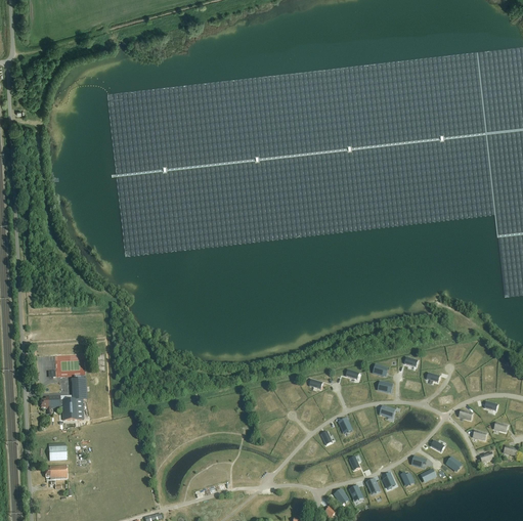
[(51,376),(75,374),(75,377),(71,377),(72,397),(59,398),(59,394),(44,394),(44,397),(40,398),(40,405),(45,404),(45,405),(46,405),(46,411),(49,410),(49,405),(61,405),(61,419),(78,418),(83,418),(82,397),(86,397),(85,373),(82,374),(80,337),(73,338),(49,339),(51,376)]
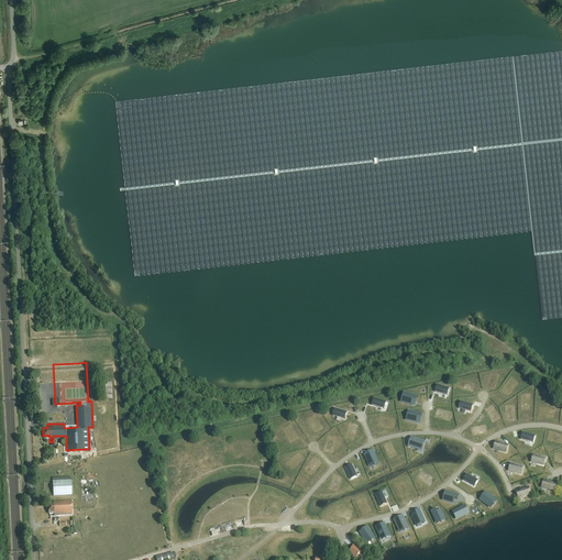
[(434,382),(431,391),(447,395),(449,386),(434,382)]
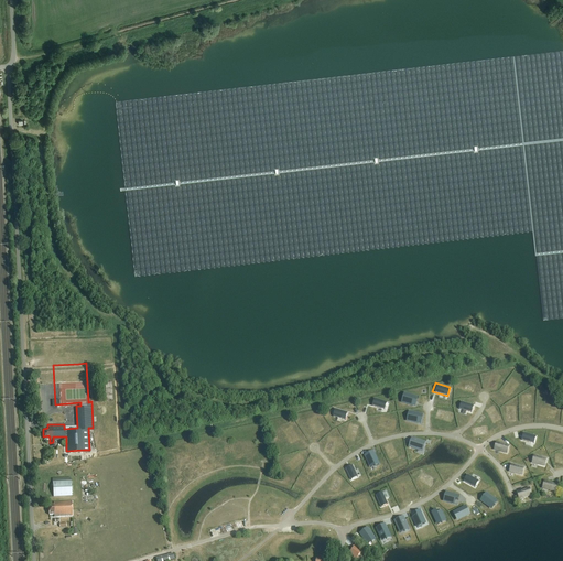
[(414,405),(418,394),(403,390),(400,400),(414,405)]
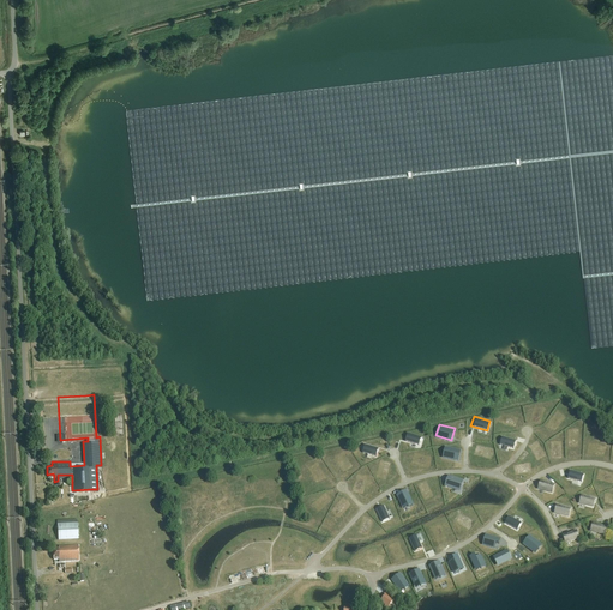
[(407,430),(404,439),(416,441),(419,434),(407,430)]
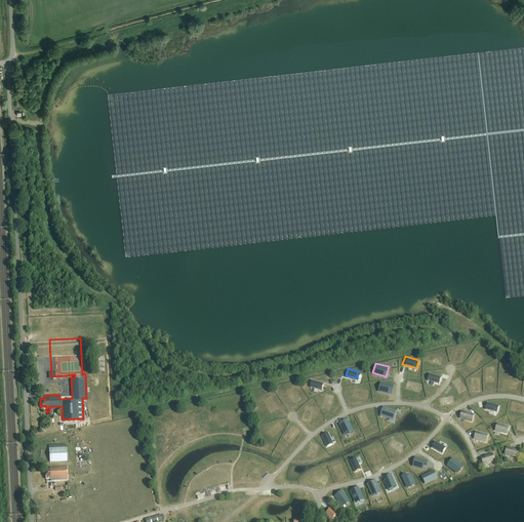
[(427,378),(437,382),(438,382),(440,374),(429,371),(427,377),(427,378)]
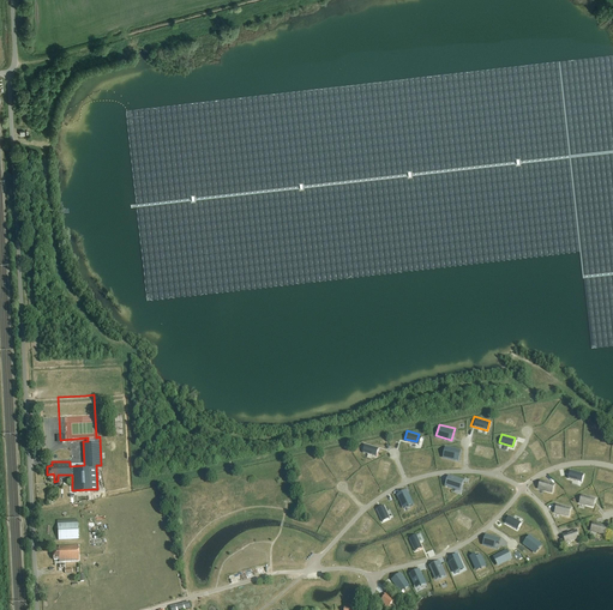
[(374,453),(377,446),(365,442),(362,451),(374,453)]
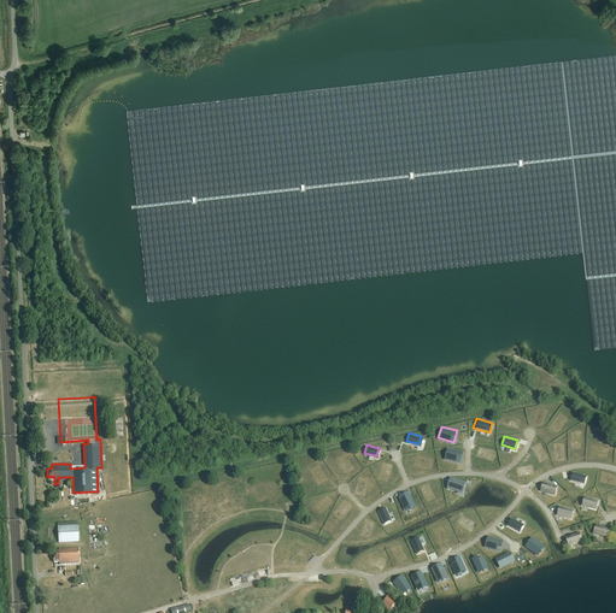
[(459,460),(462,449),(446,446),(444,457),(459,460)]
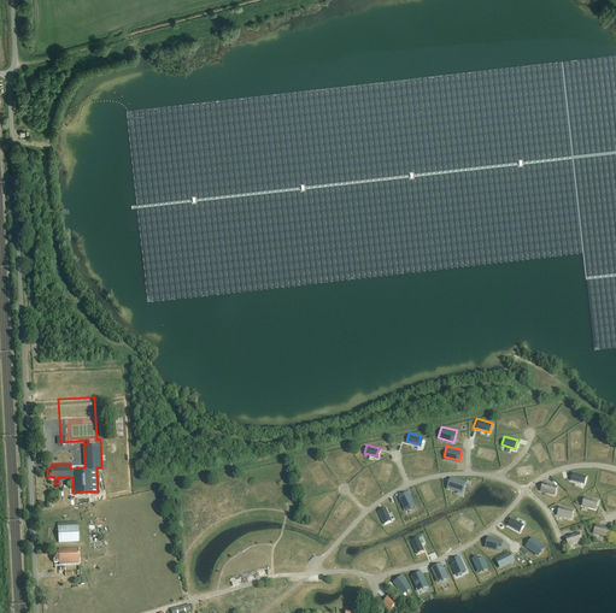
[(572,470),(569,478),(584,482),(585,473),(572,470)]
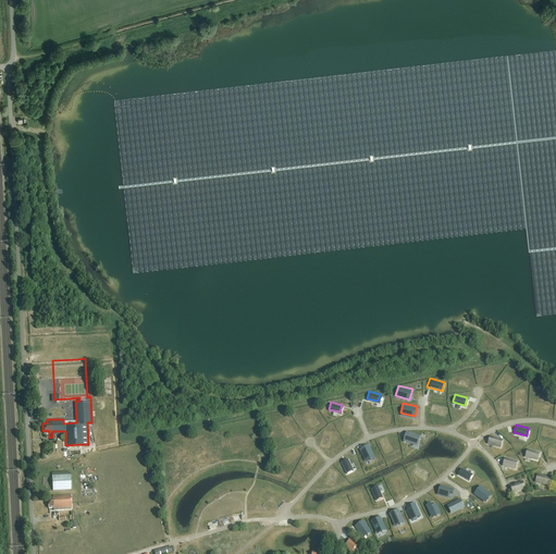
[(417,443),(420,433),(406,429),(403,439),(417,443)]
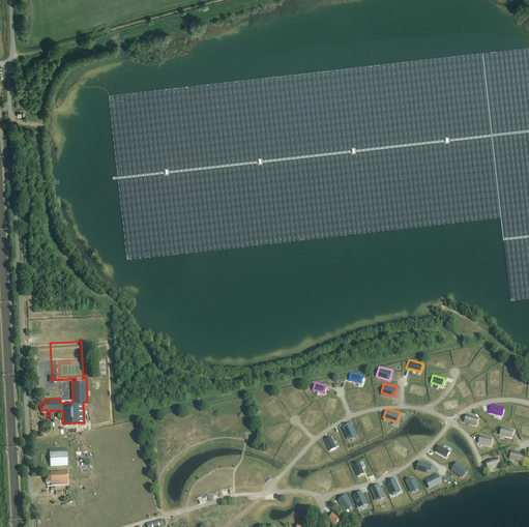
[(468,414),(466,413),(464,419),(475,423),(477,417),(469,414),(470,414),(468,413),(468,414)]
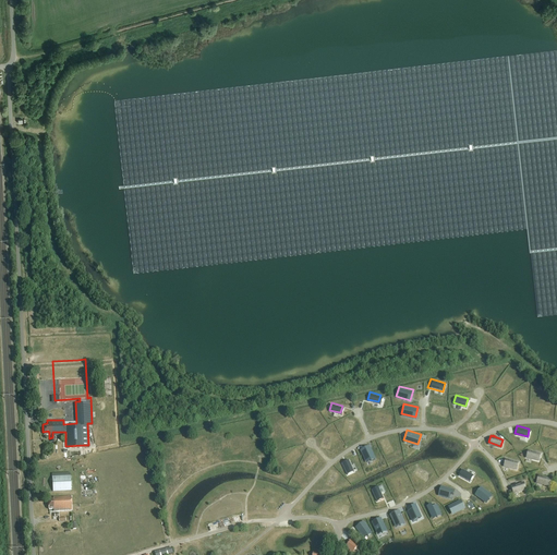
[(368,443),(360,447),(365,460),(375,456),(368,443)]
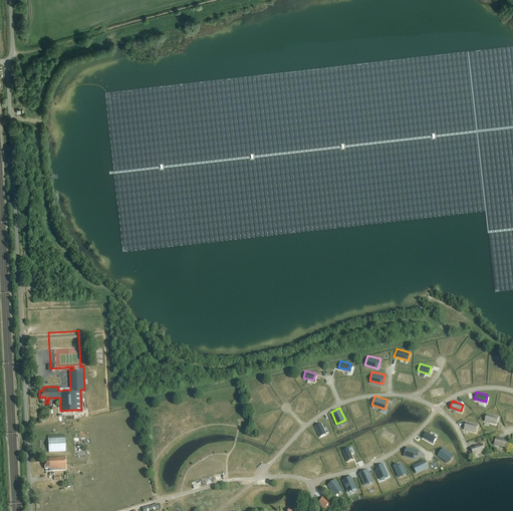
[(484,419),(496,423),(498,417),(490,414),(488,413),(488,414),(486,413),(484,419)]
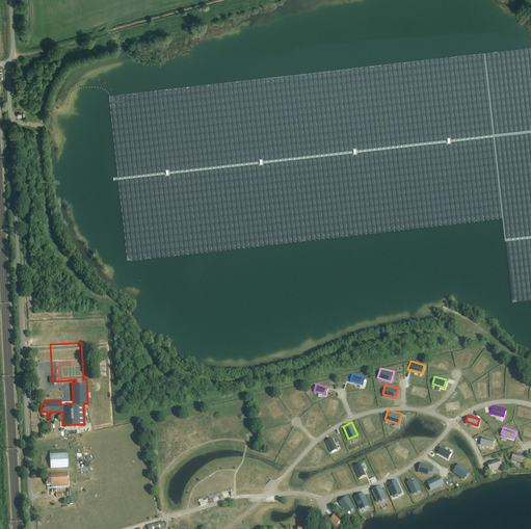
[(483,437),(481,435),(479,442),(492,445),(494,439),(485,437),(485,435),(483,435),(483,437)]
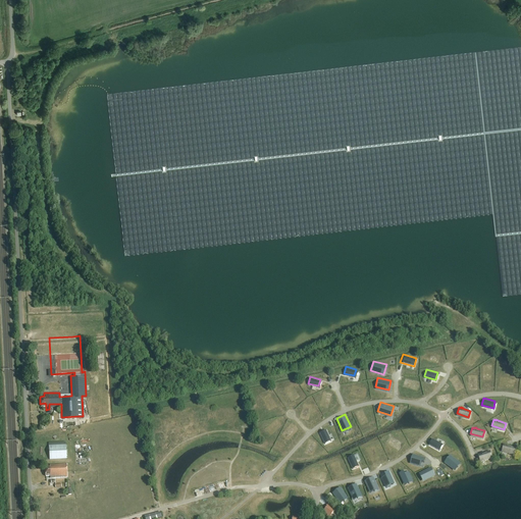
[(325,428),(319,431),(324,443),(330,439),(325,428)]
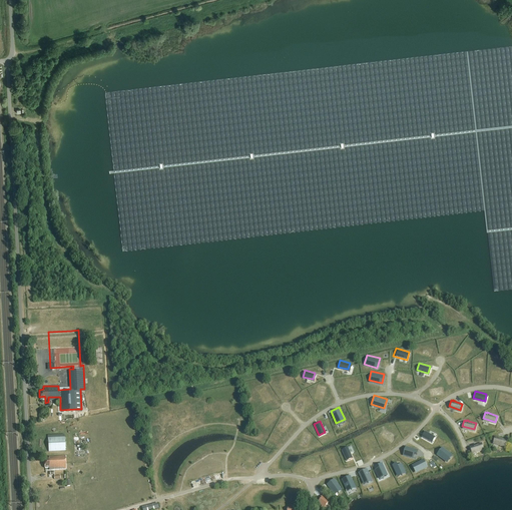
[(431,441),(435,435),(424,429),(421,435),(431,441)]
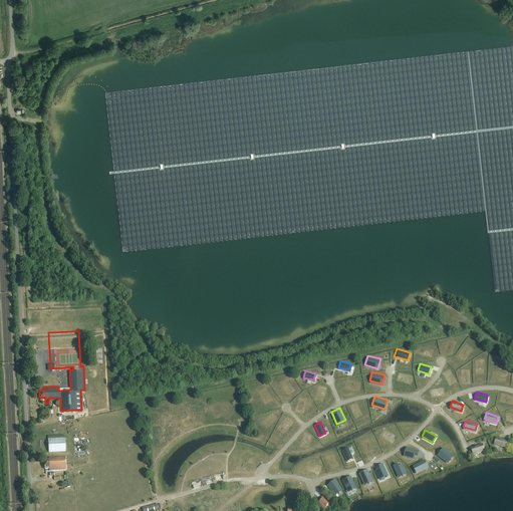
[(63,436),(47,437),(47,450),(64,450),(63,436)]
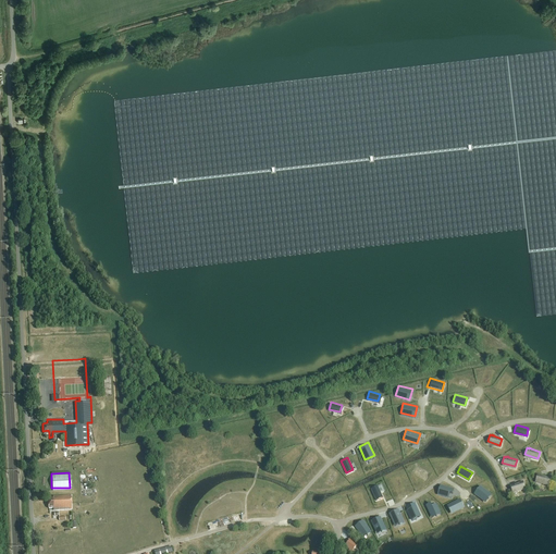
[(539,474),(536,472),(535,479),(547,483),(550,476),(541,474),(540,472),(539,474)]
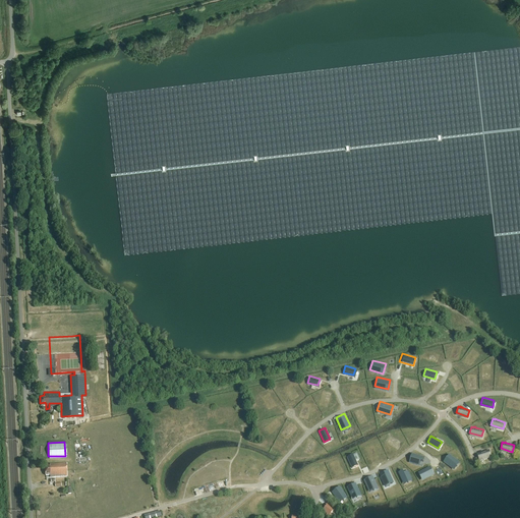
[(478,451),(476,452),(478,458),(490,455),(488,448),(480,451),(480,450),(478,451)]
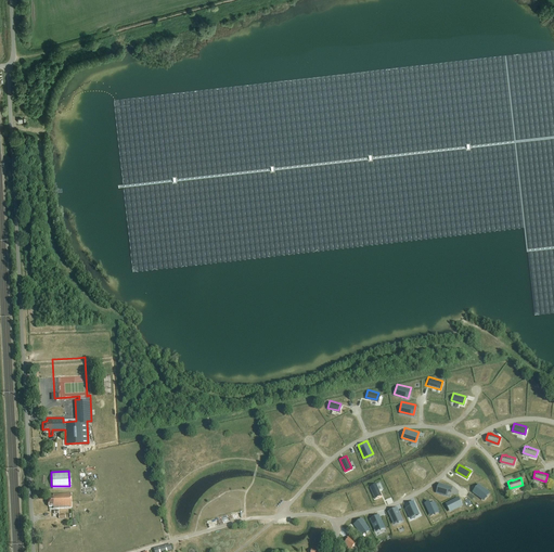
[(375,482),(369,485),(374,497),(381,493),(375,482)]
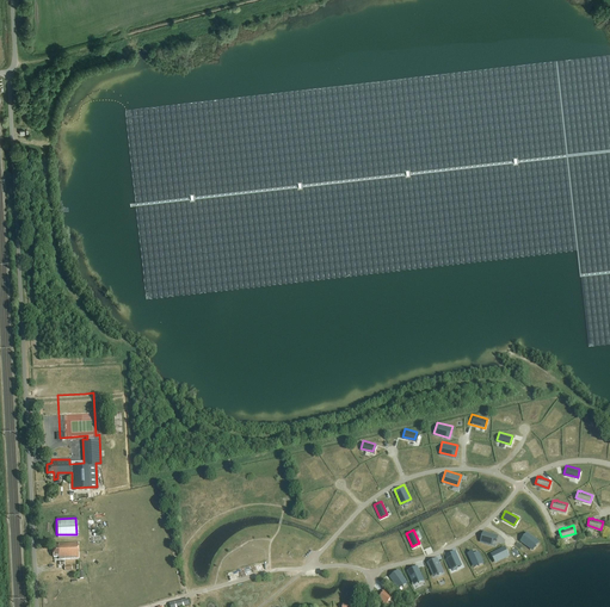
[(497,534),(494,533),(485,531),(484,536),(481,534),(480,539),(491,543),(493,538),(495,539),(497,534)]
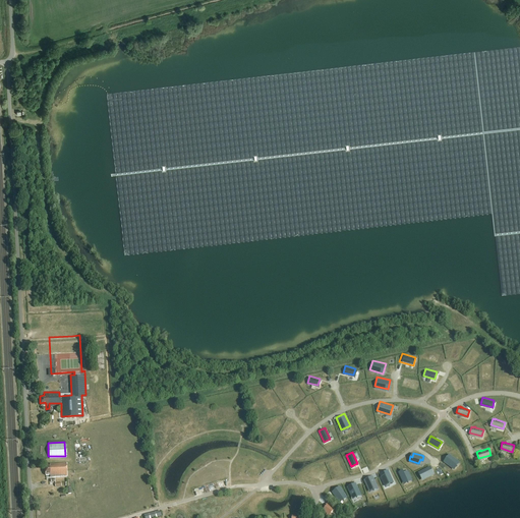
[(449,453),(444,458),(453,467),(458,462),(449,453)]
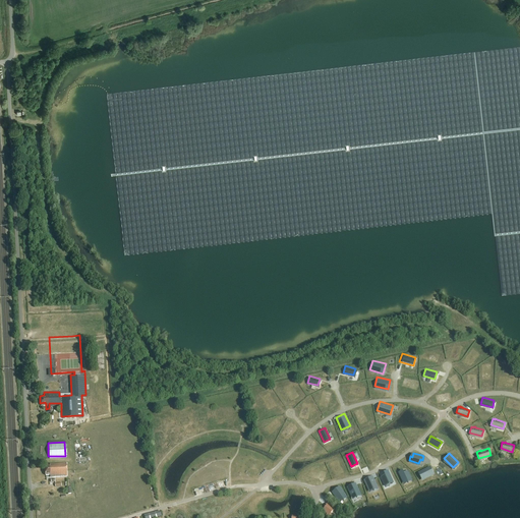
[(49,475),(53,475),(53,474),(66,474),(65,460),(48,461),(49,463),(44,463),(45,473),(49,473),(49,475)]
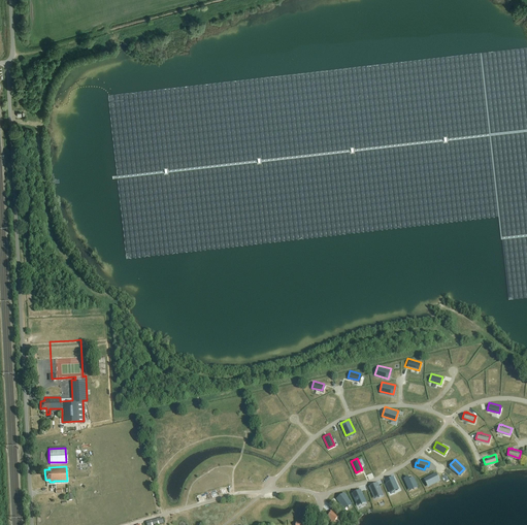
[(437,472),(424,477),(426,485),(440,481),(437,472)]
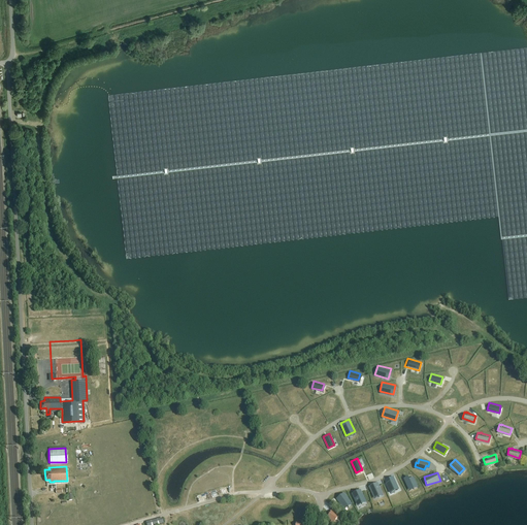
[(386,482),(389,489),(390,491),(394,489),(393,487),(397,485),(394,478),(393,474),(389,477),(390,480),(386,482)]
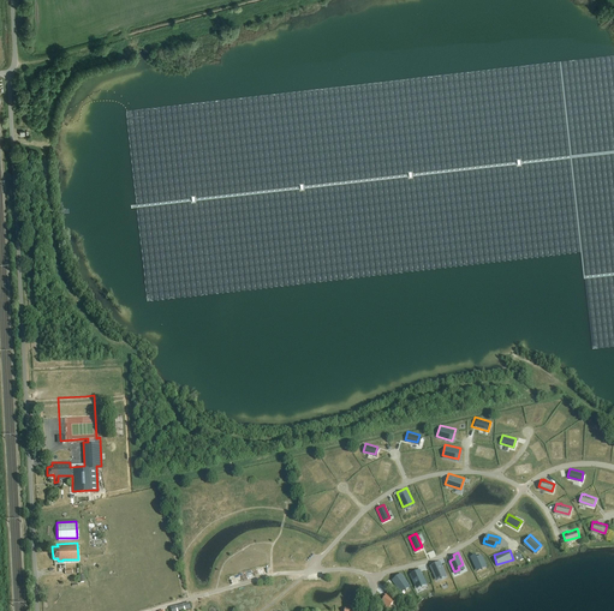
[(475,553),(470,555),(476,567),(480,564),(481,567),(486,564),(481,553),(476,556),(475,553)]
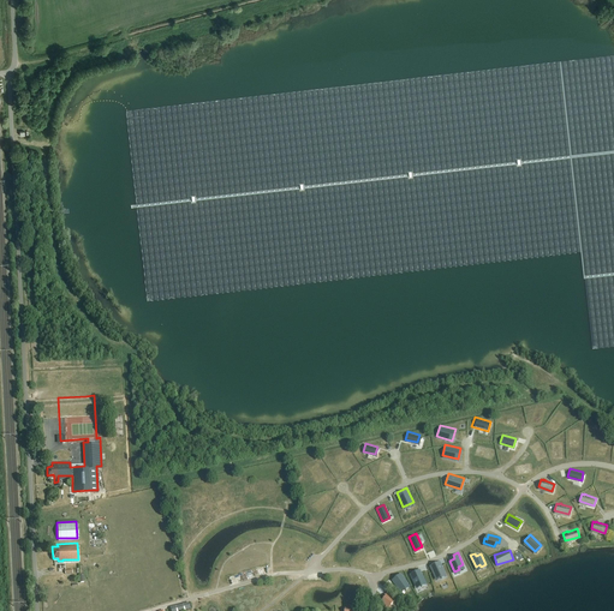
[(440,559),(429,564),(436,579),(446,574),(440,559)]
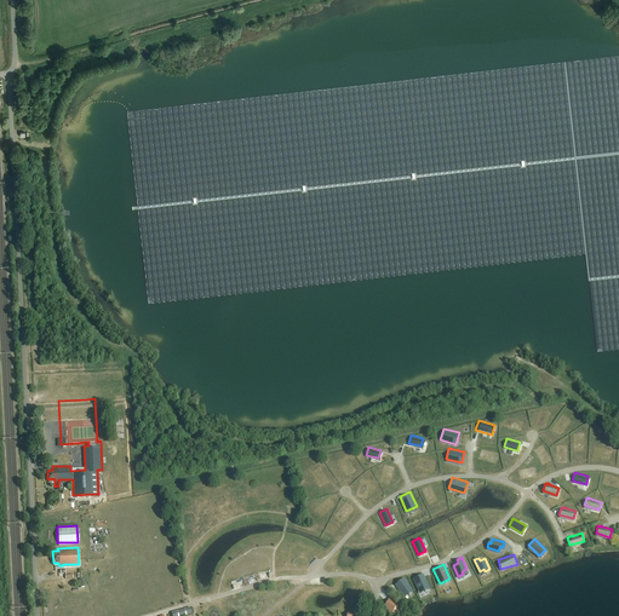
[(423,573),(412,576),(419,592),(429,587),(423,573)]
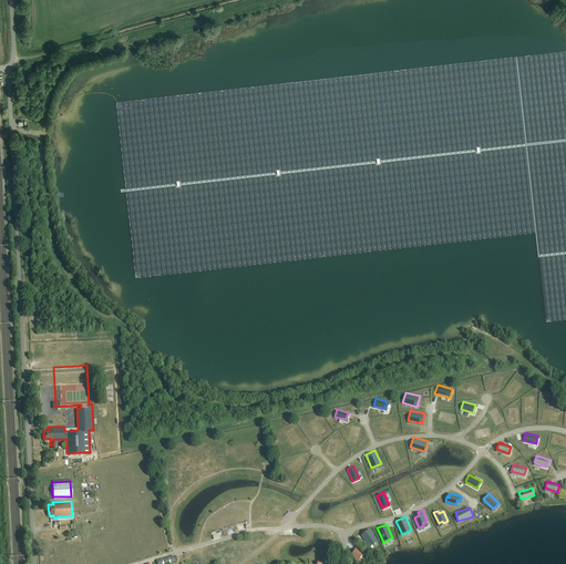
[(371,530),(363,532),(369,549),(377,545),(371,530)]
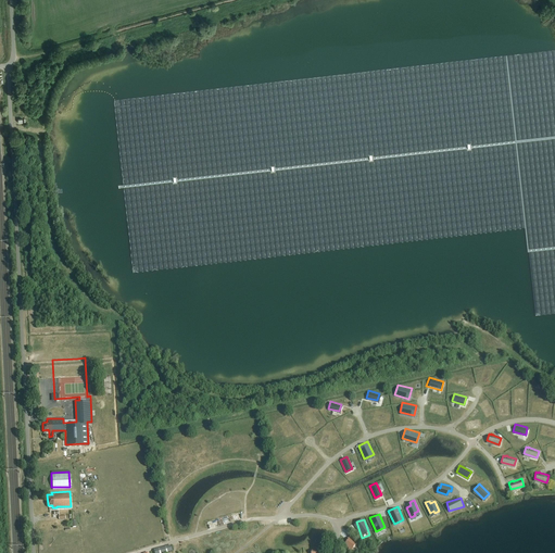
[(350,549),(355,542),(350,538),(351,537),(349,535),(347,537),(348,538),(344,542),(349,545),(348,548),(350,549)]
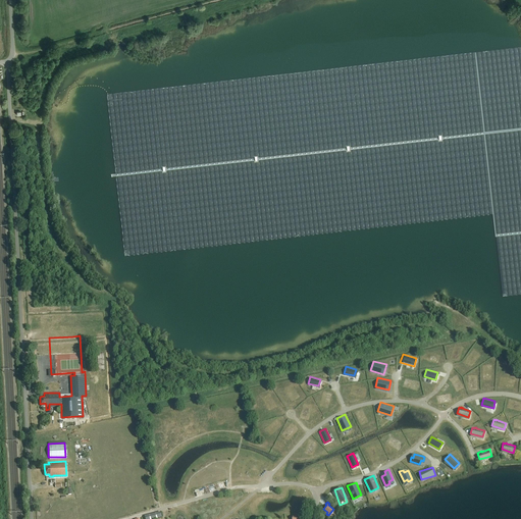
[(145,518),(146,518),(161,515),(160,510),(144,514),(145,518)]
